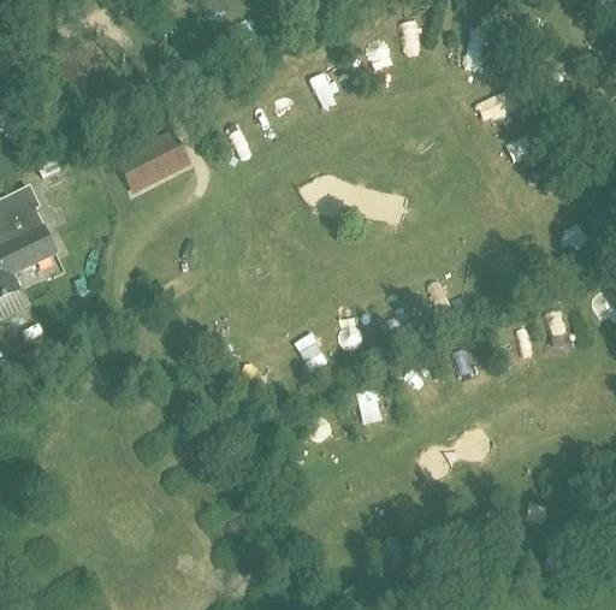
[(59,166),(53,155),(36,163),(42,175),(59,166)]
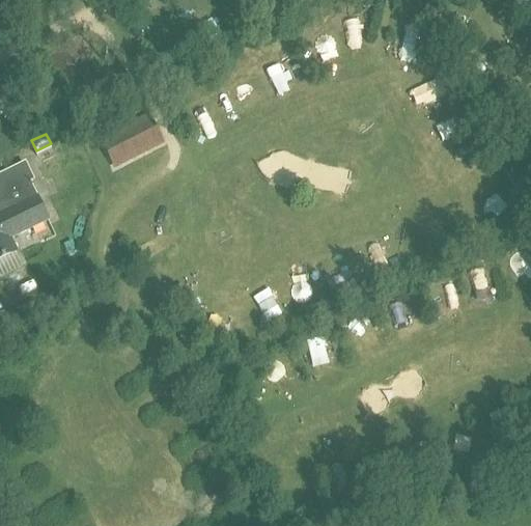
[(0,256),(16,249),(9,236),(47,217),(29,180),(34,176),(25,158),(0,169),(0,256)]
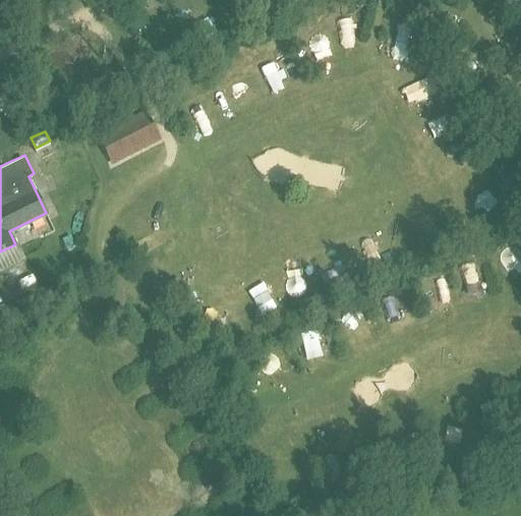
[(67,248),(75,244),(70,232),(61,236),(67,248)]
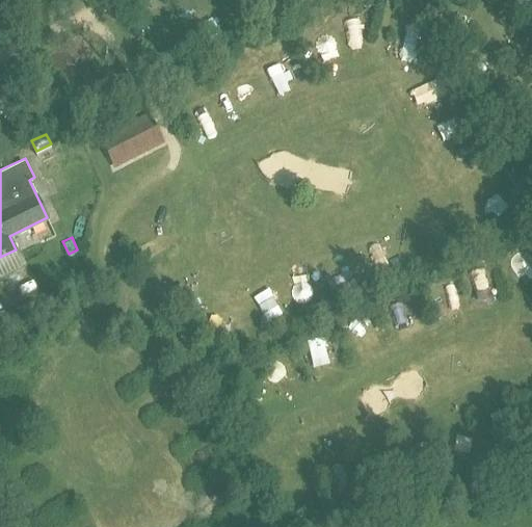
[(8,277),(33,267),(26,248),(2,258),(8,277)]
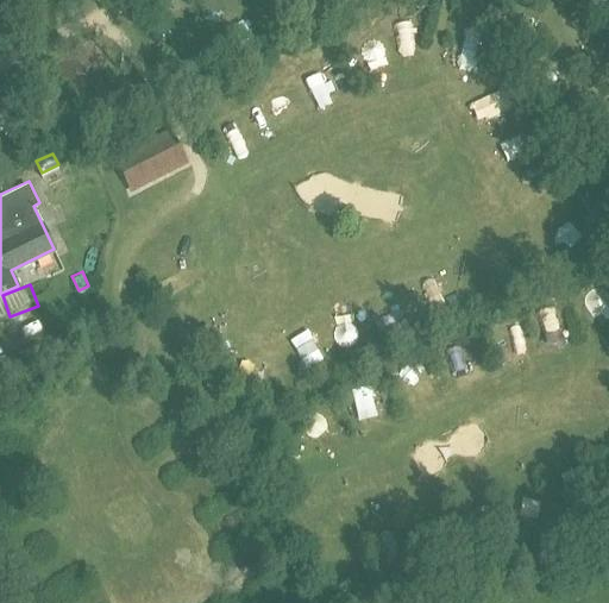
[(37,506),(14,512),(17,522),(39,516),(37,506)]
